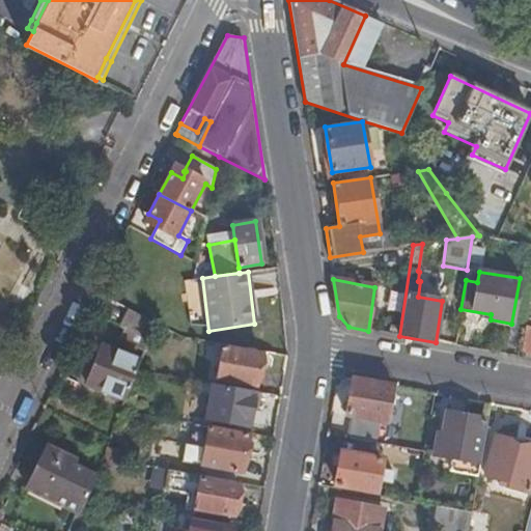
[(155,324),(128,309),(120,324),(148,338),(155,324)]
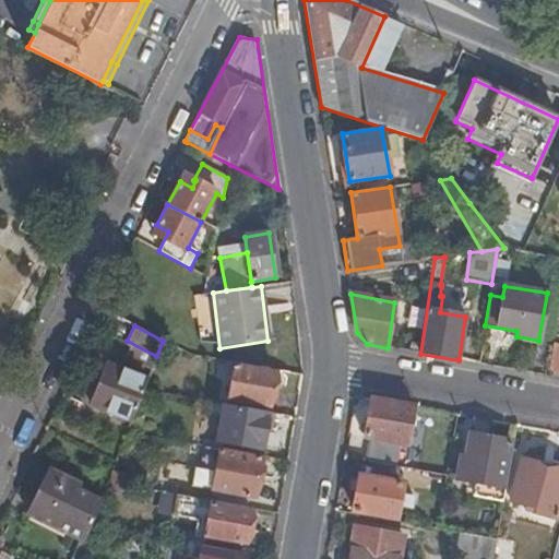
[(558,345),(554,345),(549,371),(558,372),(558,345)]
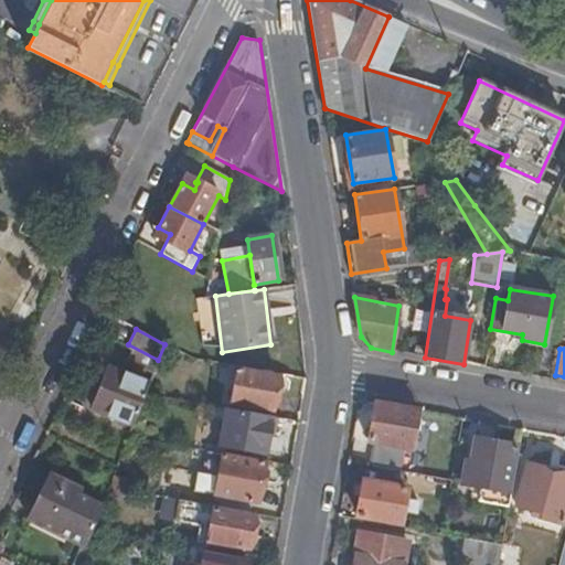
[(93,409),(134,426),(146,395),(149,385),(107,370),(93,409)]
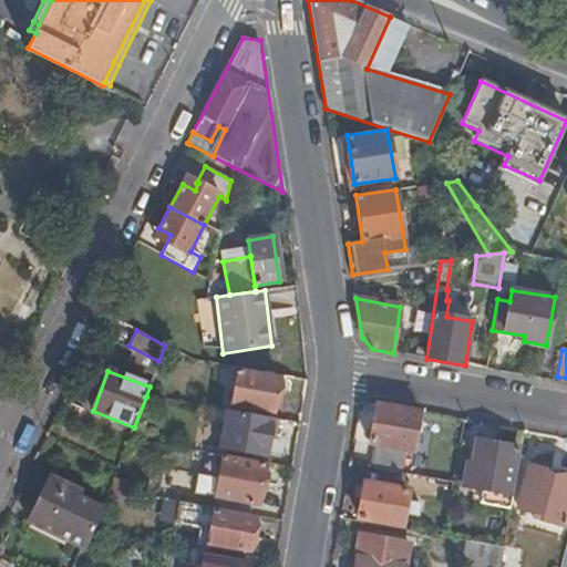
[(274,413),(279,378),(238,371),(232,405),(274,413)]
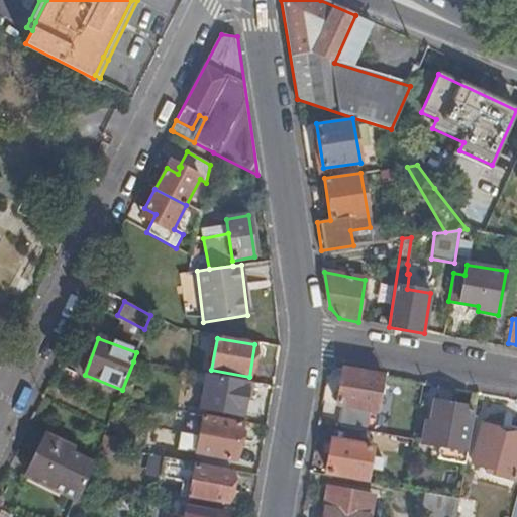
[(343,406),(339,427),(367,432),(371,411),(377,412),(383,377),(343,370),(337,405),(343,406)]
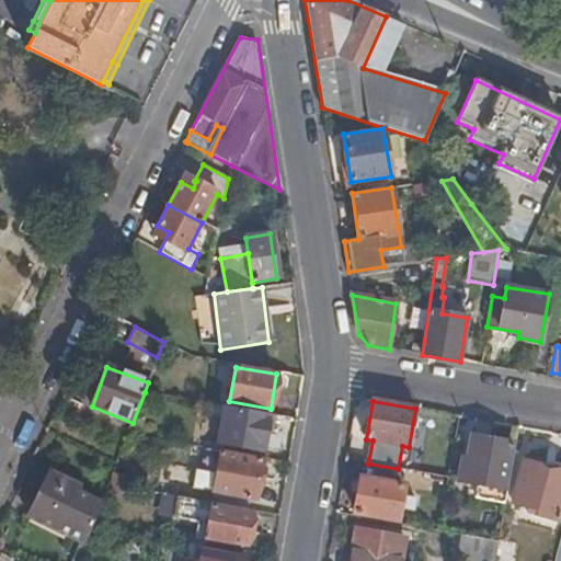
[(215,415),(216,405),(201,402),(198,412),(215,415)]
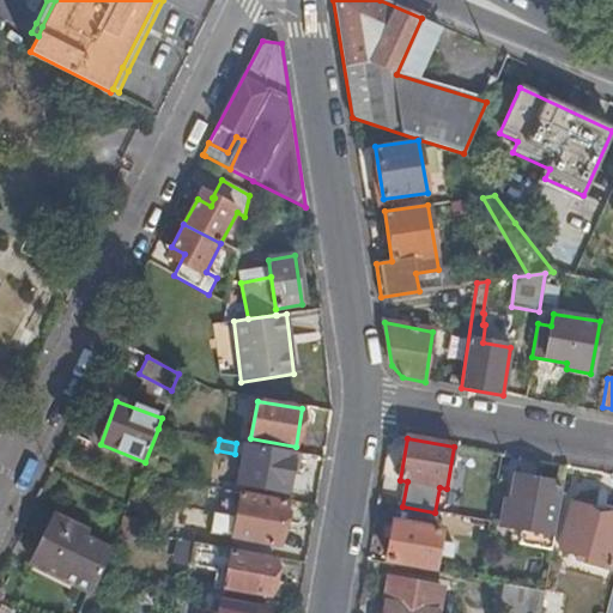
[(286,492),(293,453),(246,444),(238,485),(286,492)]
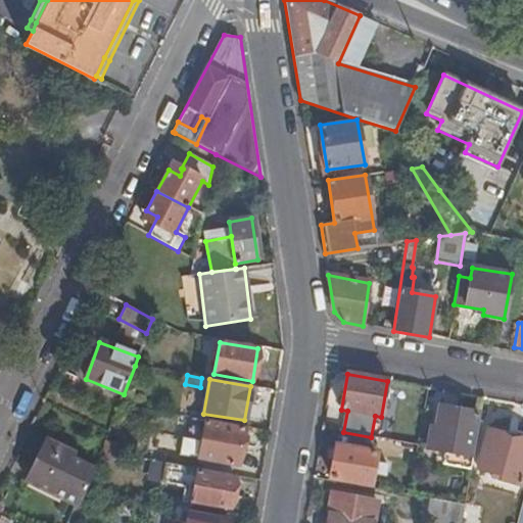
[(120,406),(111,425),(123,427),(131,407),(120,406)]
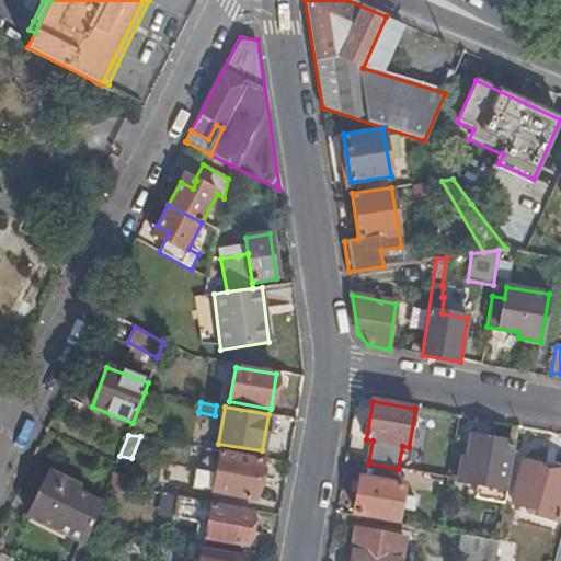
[(476,499),(505,505),(507,490),(505,490),(512,444),(472,436),(468,466),(462,465),(459,482),(478,485),(476,499)]
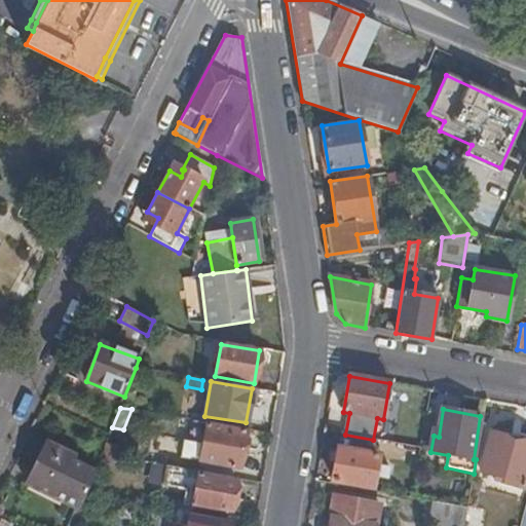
[(199,461),(233,467),(236,446),(241,447),(245,430),(207,423),(201,452),(199,461)]
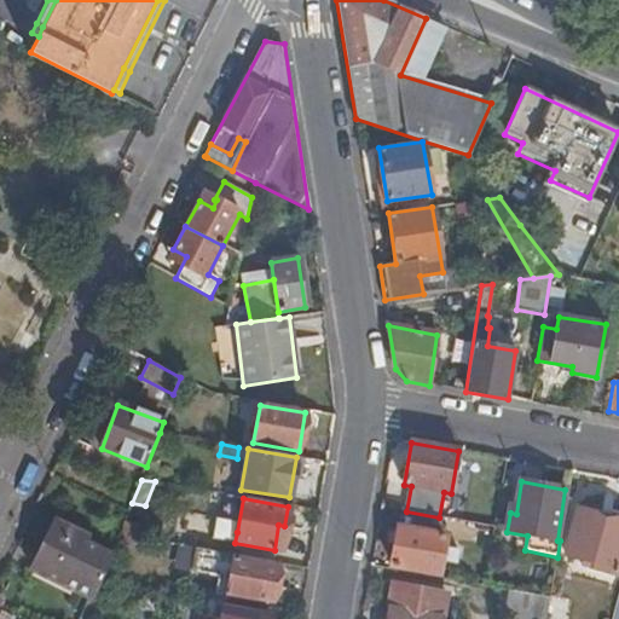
[(618,513),(612,512),(609,519),(578,512),(566,556),(584,561),(583,566),(618,576),(618,568),(618,513)]
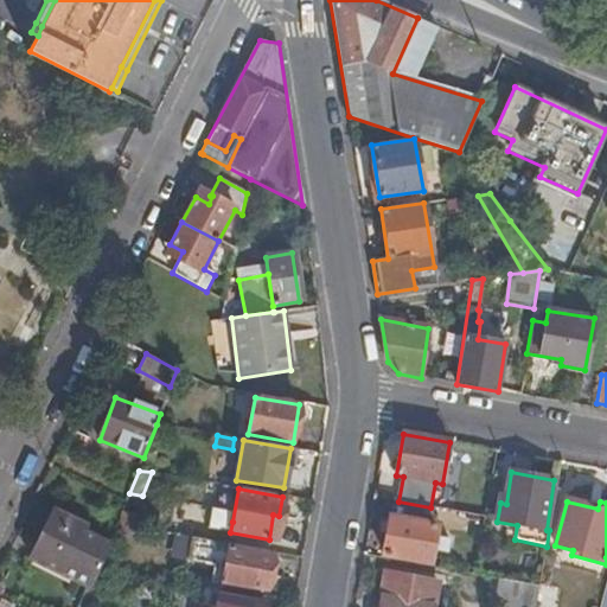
[(170,534),(228,544),(268,550),(269,540),(230,532),(232,522),(174,509),(170,534)]
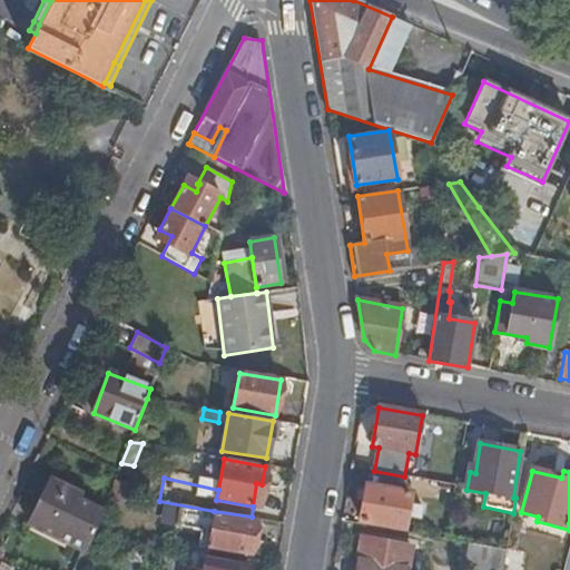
[(29,526),(87,553),(95,536),(102,513),(76,500),(79,493),(50,479),(29,526)]
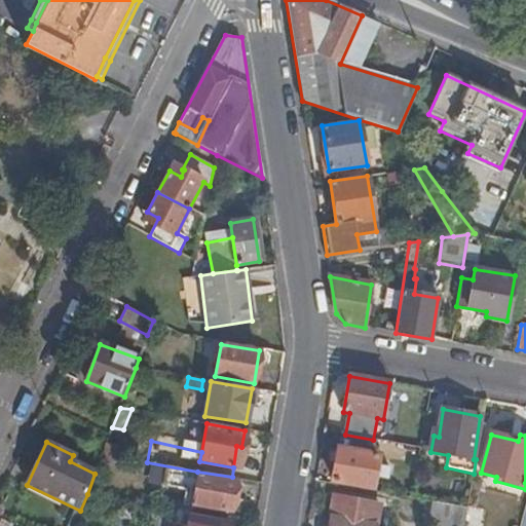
[(389,456),(418,462),(420,448),(391,443),(389,456)]
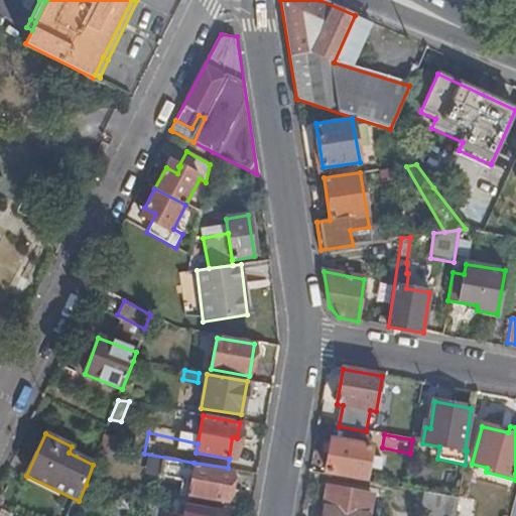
[(371,447),(332,441),(327,473),(366,479),(371,447)]
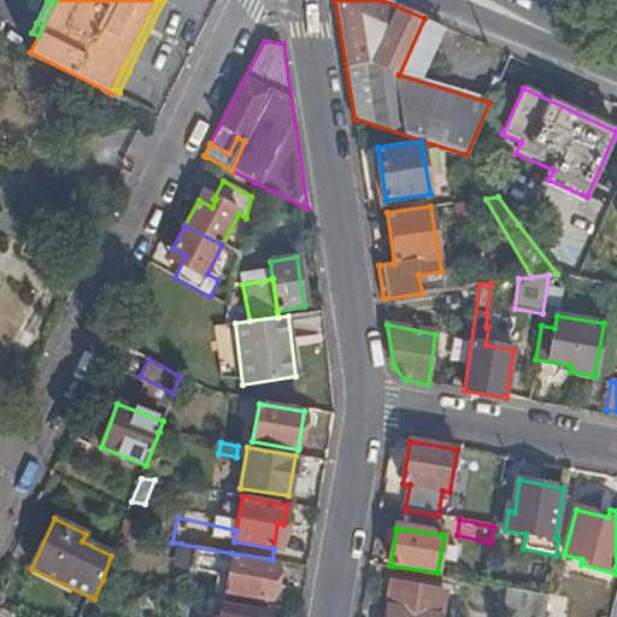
[(172,542),(162,541),(157,564),(228,576),(225,593),(272,600),(277,563),(231,554),(231,553),(172,542)]
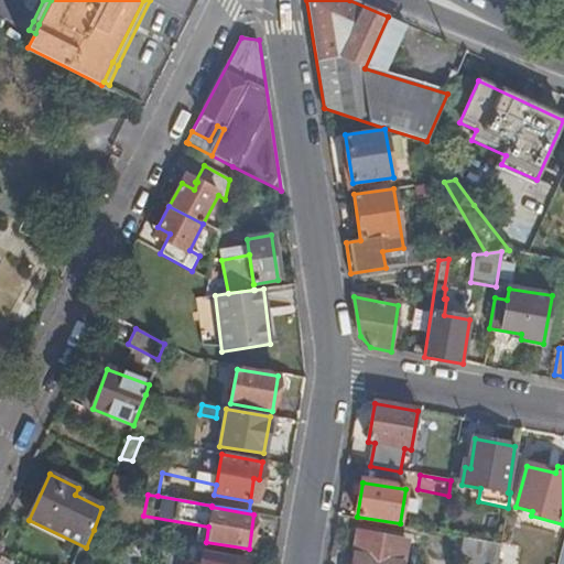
[(402,563),(407,541),(358,532),(353,563),(402,563)]
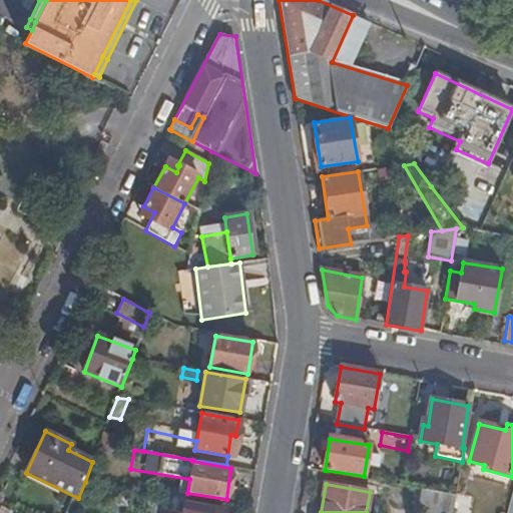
[(452,512),(456,496),(422,489),(417,512),(452,512)]
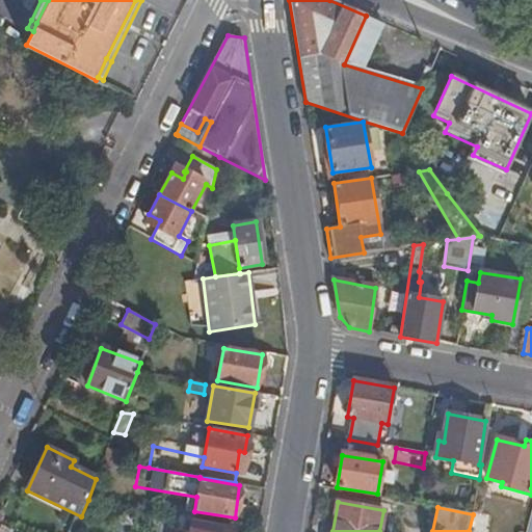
[(231,531),(232,528),(193,523),(191,531),(231,531)]
